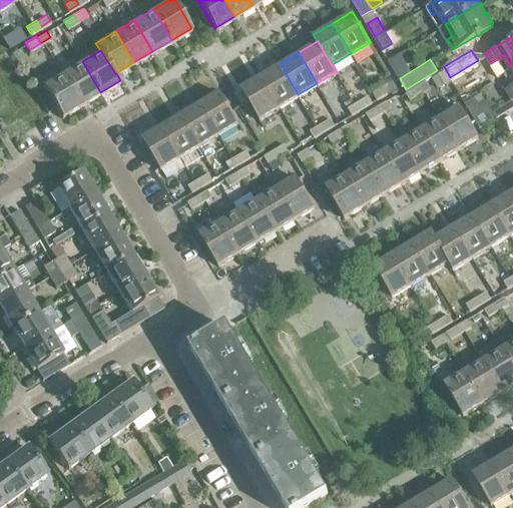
[(82,61),(63,72),(81,103),(100,92),(82,61)]
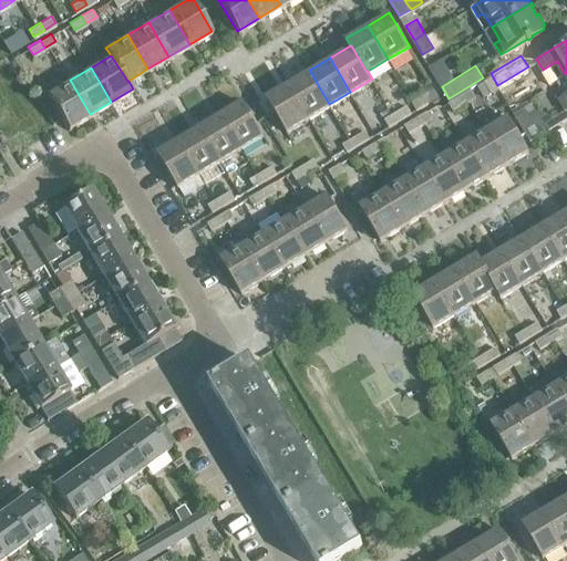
[(309,70),(288,83),(309,117),(329,104),(309,70)]
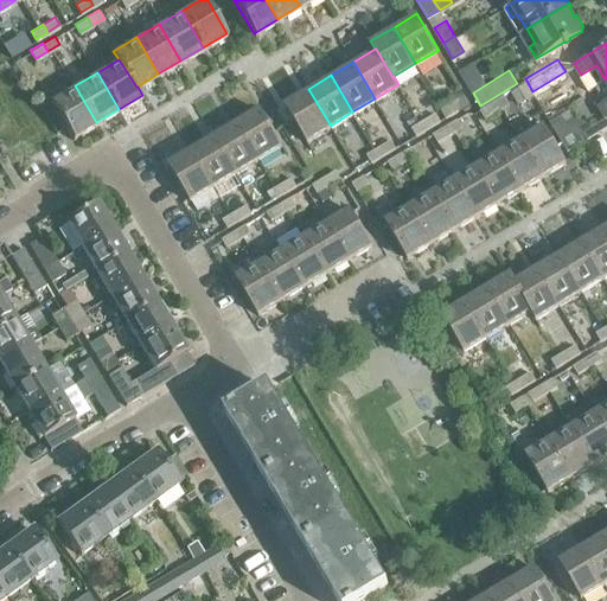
[(72,136),(96,122),(75,85),(51,100),(72,136)]
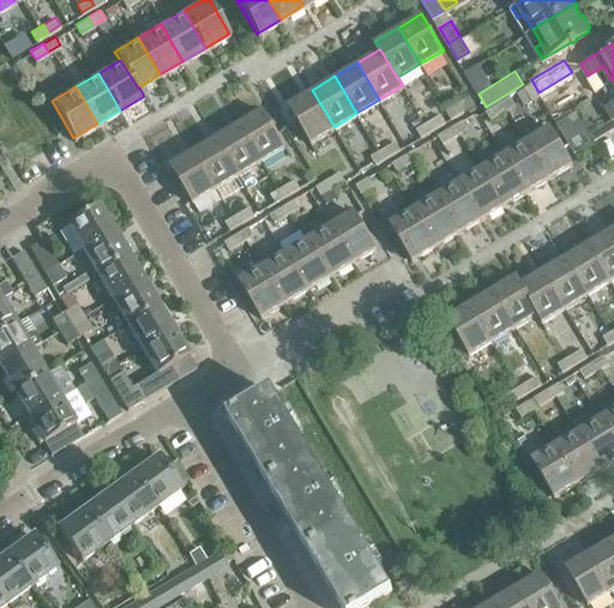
[(312,90),(288,104),(311,140),(335,127),(312,90)]
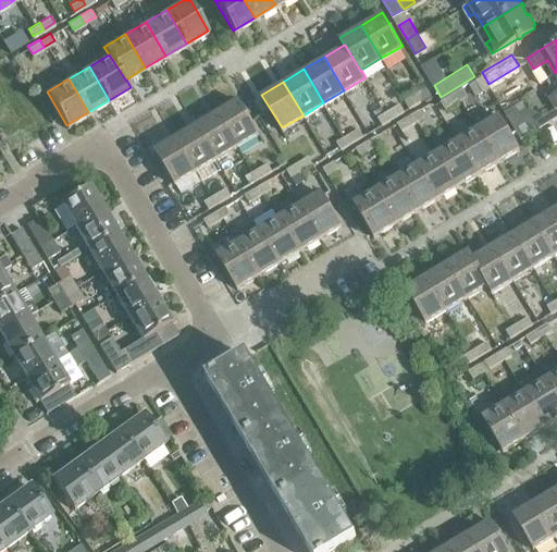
[(431,93),(426,85),(405,98),(409,106),(431,93)]
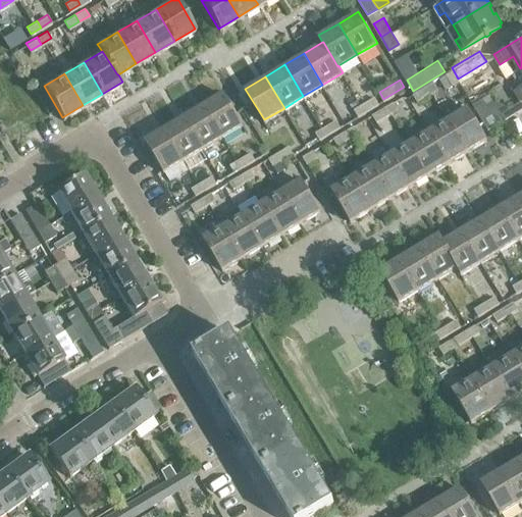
[(427,94),(437,87),(433,81),(423,87),(427,94)]
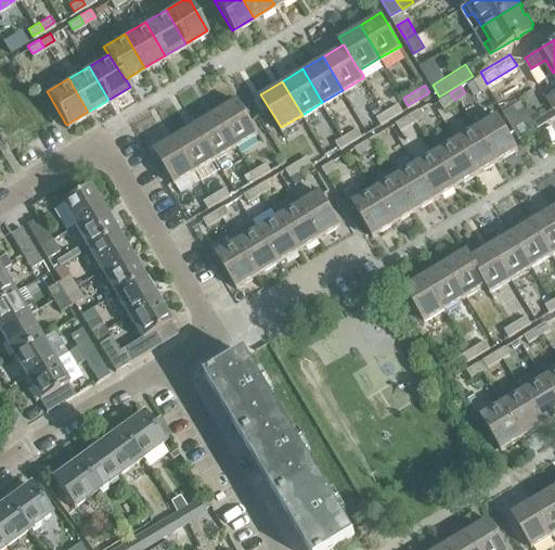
[(443,106),(454,100),(450,92),(439,99),(443,106)]
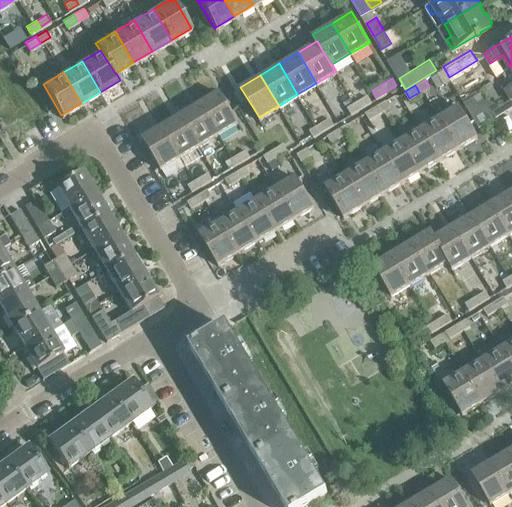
[(219,90),(200,102),(218,133),(238,121),(219,90)]
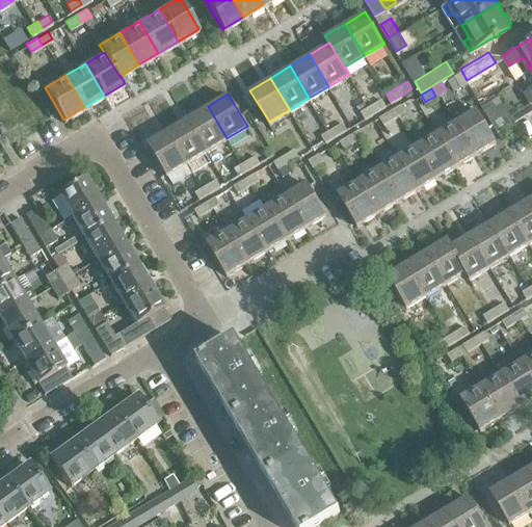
[(375,110),(386,104),(381,97),(371,103),(375,110)]
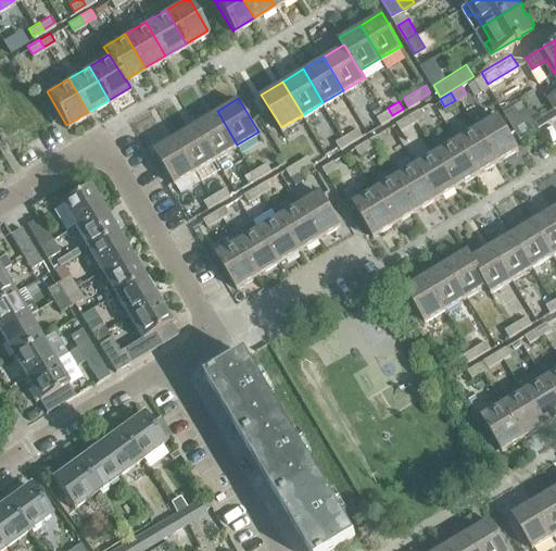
[(540,124),(545,114),(527,104),(518,110),(514,102),(503,109),(516,129),(519,136),(540,124)]
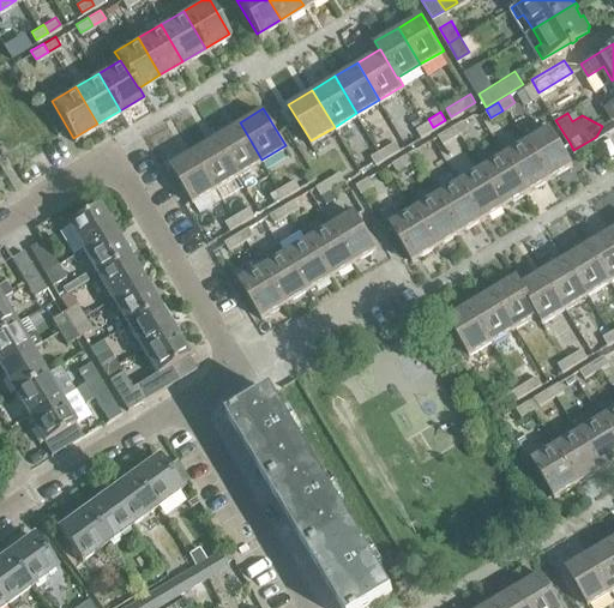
[(455,133),(468,126),(462,118),(450,125),(455,133)]
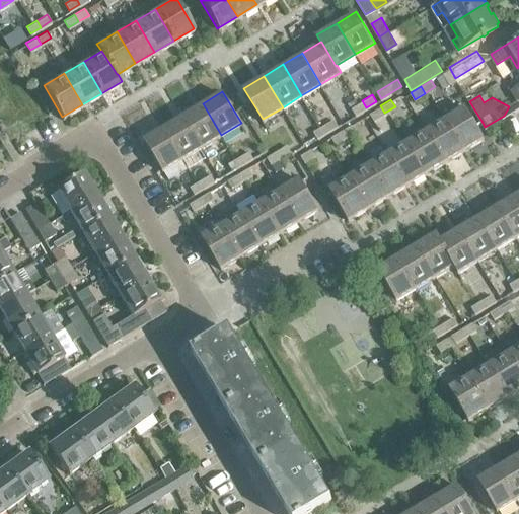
[(356,114),(366,107),(362,100),(352,106),(356,114)]
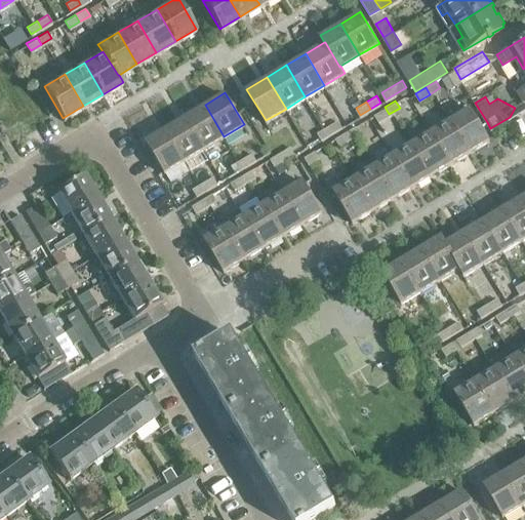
[(224,136),(205,105),(186,116),(204,148),(224,136)]
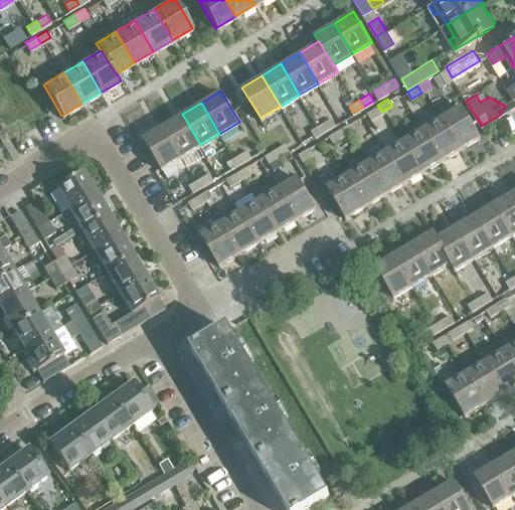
[(371,118),(381,112),(377,105),(367,112),(371,118)]
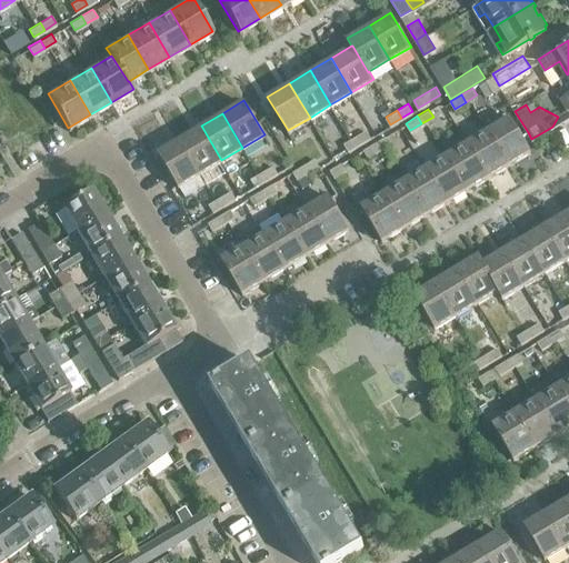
[(508,163),(530,150),(510,116),(488,129),(508,163)]
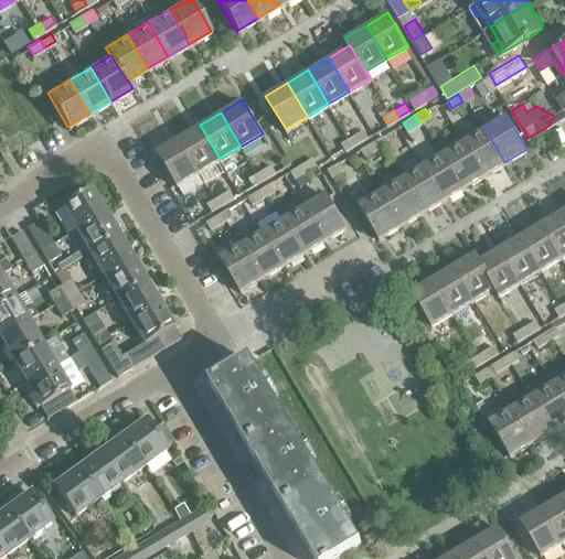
[(199,171),(220,159),(200,125),(179,137),(199,171)]
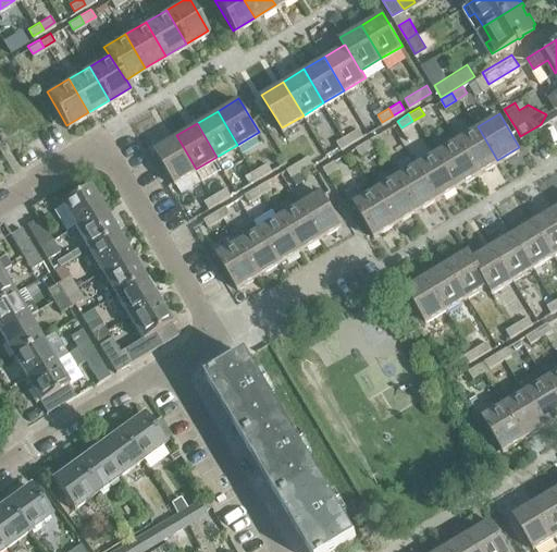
[(353,140),(363,134),(358,126),(347,133),(353,140)]
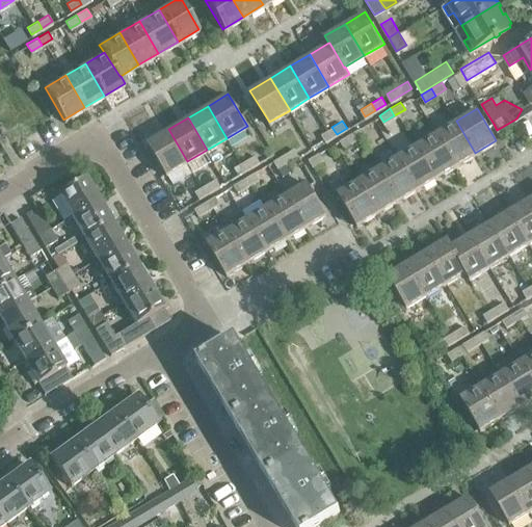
[(456,164),(475,153),(456,121),(436,132),(456,164)]
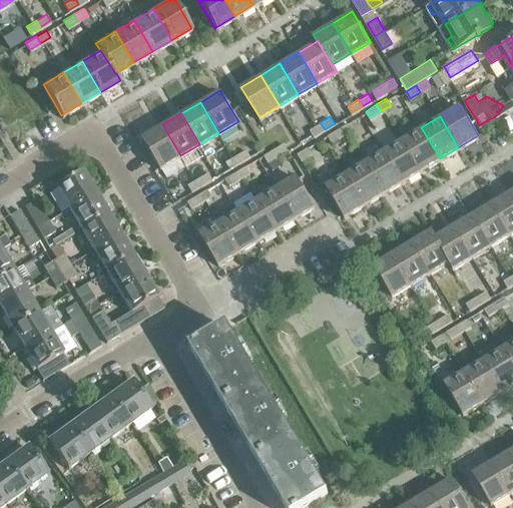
[(342,134),(352,128),(348,121),(338,127),(342,134)]
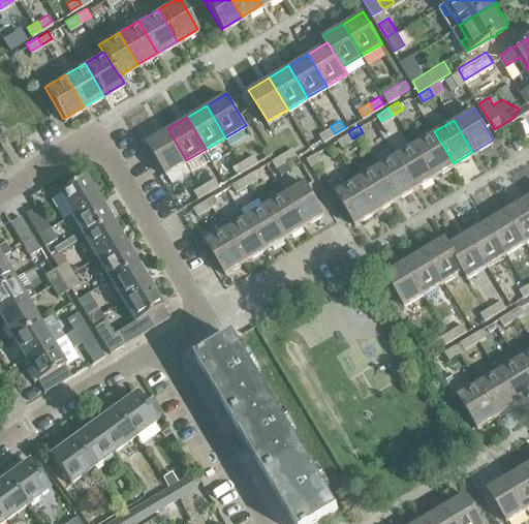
[(323,140),(335,133),(330,126),(319,132),(323,140)]
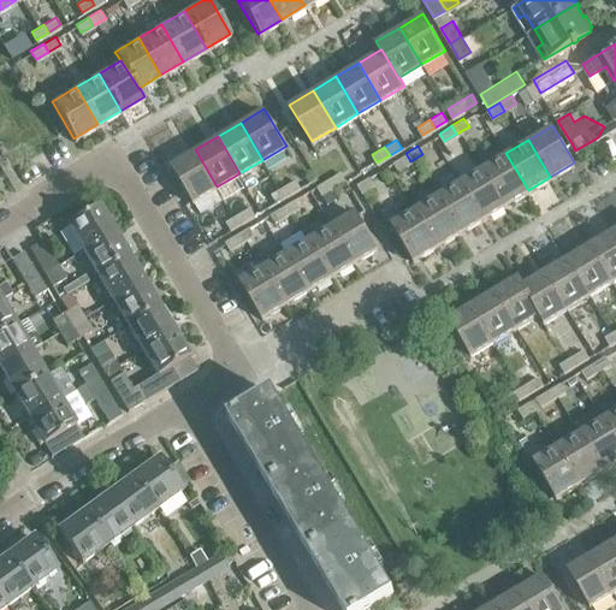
[(217,187),(195,149),(171,164),(193,201),(217,187)]
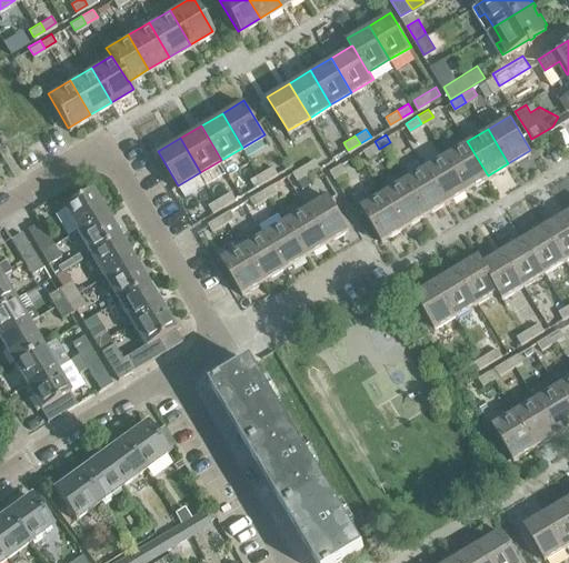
[(368,156),(379,149),(375,141),(363,149),(368,156)]
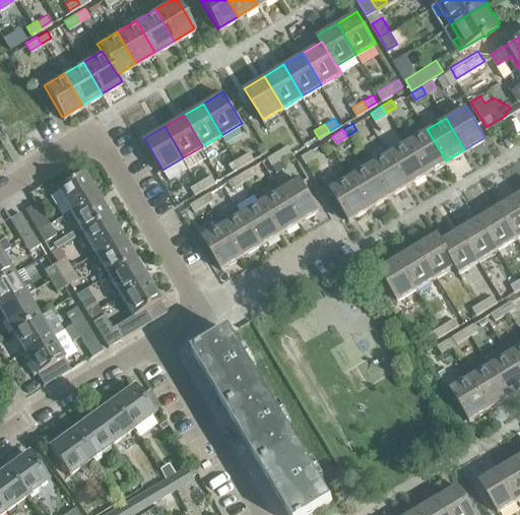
[(427,172),(446,161),(427,129),(407,141),(427,172)]
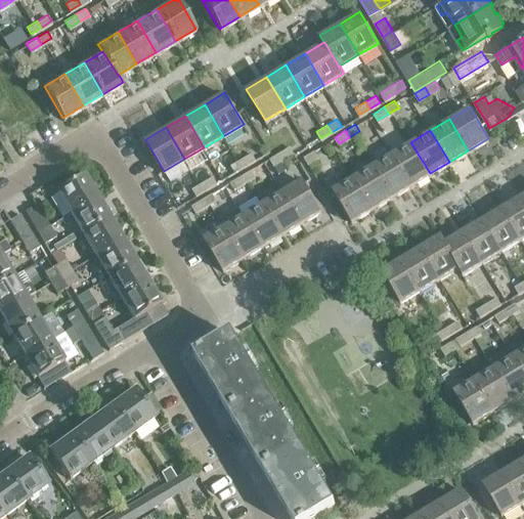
[(410,185),(430,173),(410,142),(391,154),(410,185)]
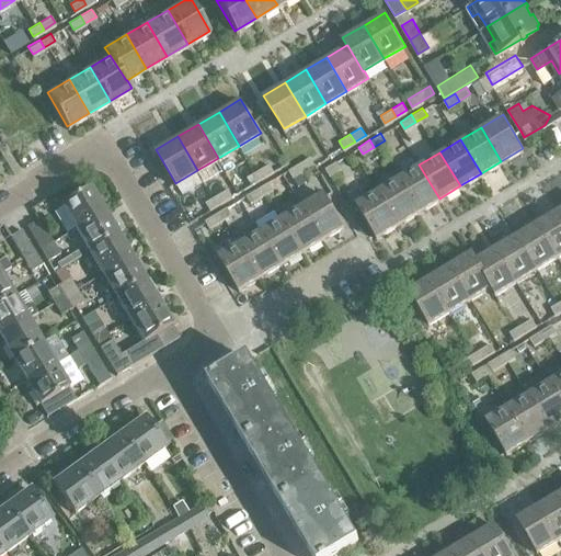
[(307,167),(316,162),(310,155),(302,159),(307,167)]
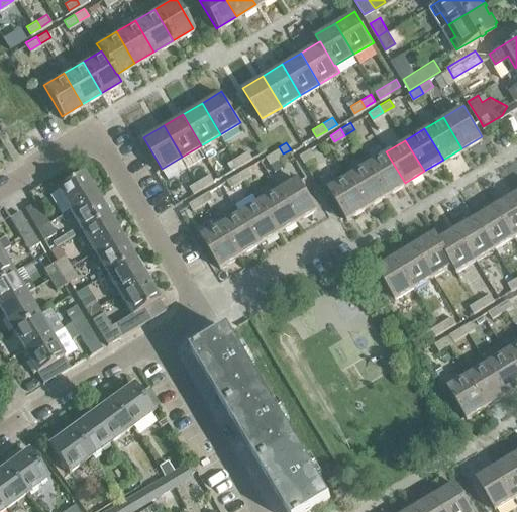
[(266,155),(270,162),(283,154),(279,146),(270,152),(266,155)]
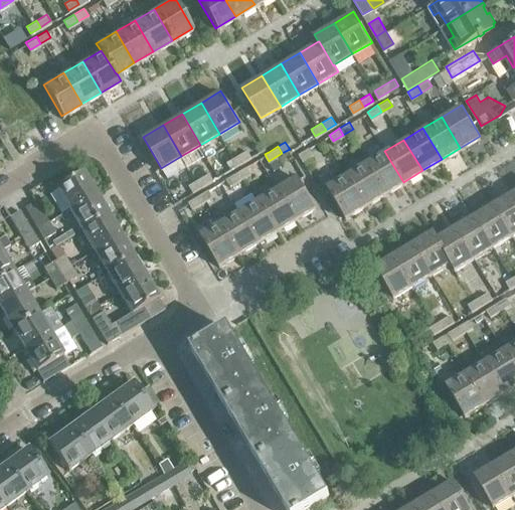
[(303,159),(313,153),(309,146),(299,153),(303,159)]
